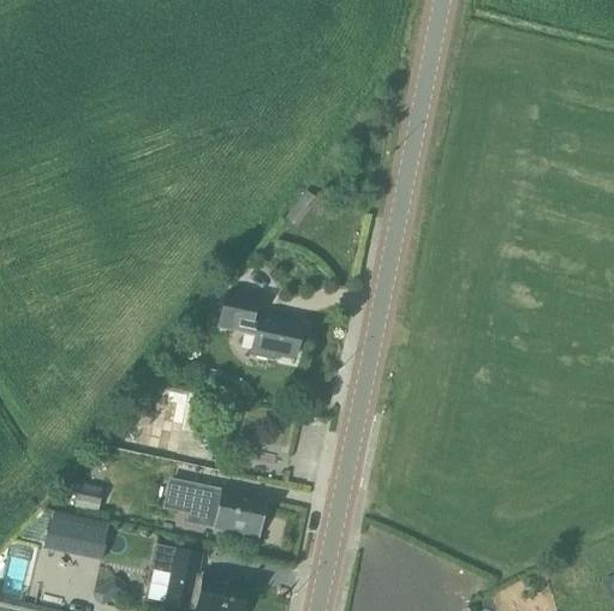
[(218,304),(213,327),(257,335),(254,352),(273,355),(274,351),(296,355),(302,324),(279,319),(280,317),(233,307),(233,306),(218,304)]
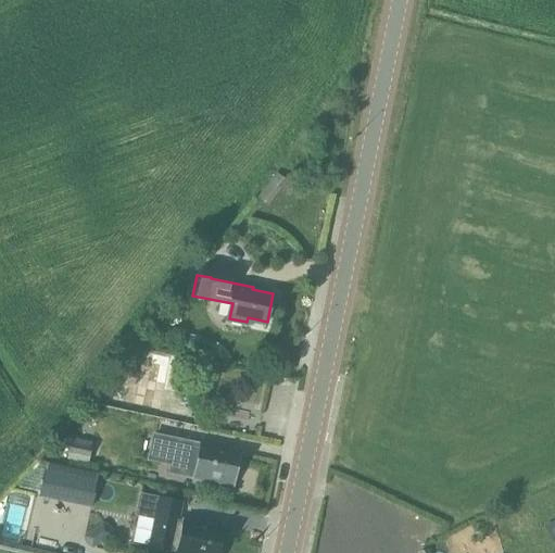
[(232,482),(234,478),(237,477),(238,468),(236,466),(239,451),(203,444),(202,451),(197,450),(198,443),(155,435),(151,459),(173,463),(174,456),(200,462),(197,475),(232,482)]
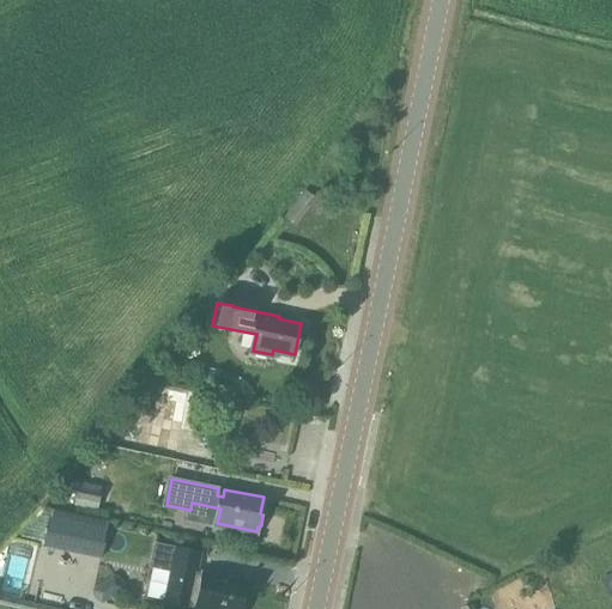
[(98,509),(103,485),(80,480),(74,505),(98,509)]
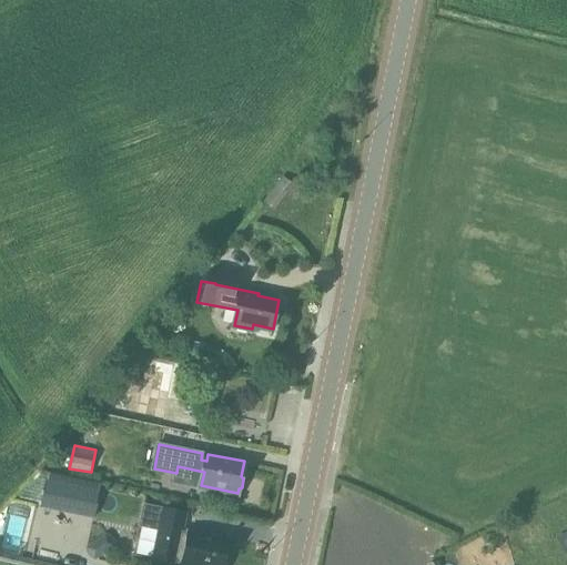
[(101,490),(47,477),(41,505),(94,517),(101,490)]
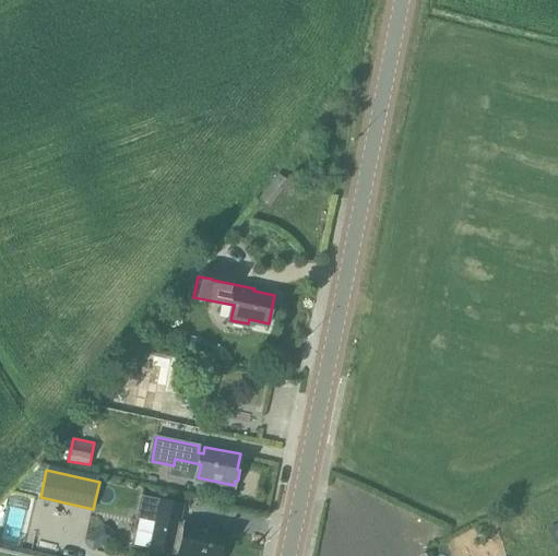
[(218,555),(224,530),(187,523),(187,522),(181,521),(186,501),(161,496),(159,497),(142,494),(138,517),(155,520),(150,547),(180,554),(179,555),(218,555)]
